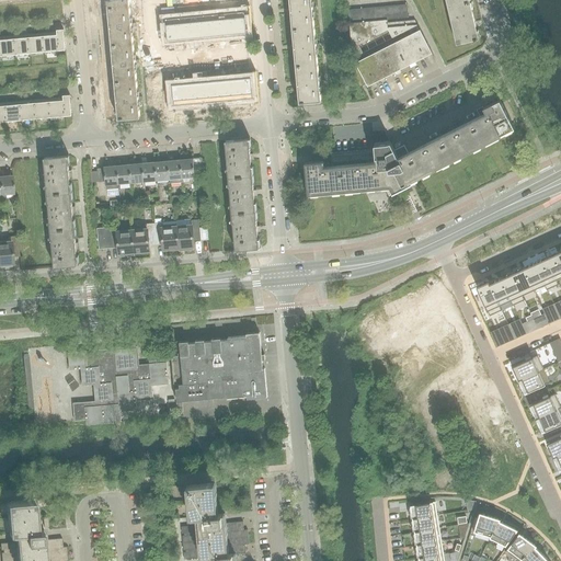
[(106,0),(117,119),(146,117),(145,102),(141,102),(132,0),(106,0)]
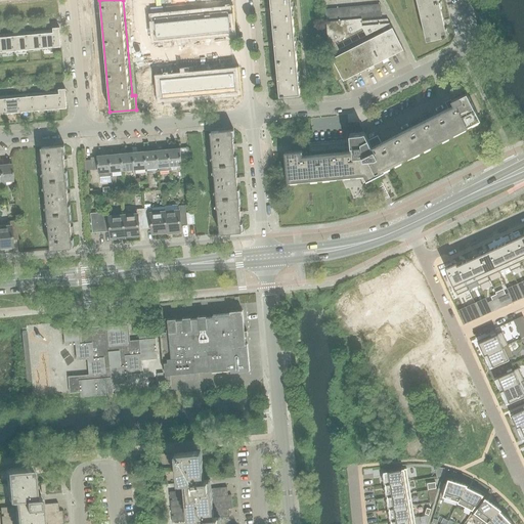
[(270,0),(273,28),(295,26),(292,0),(270,0)]
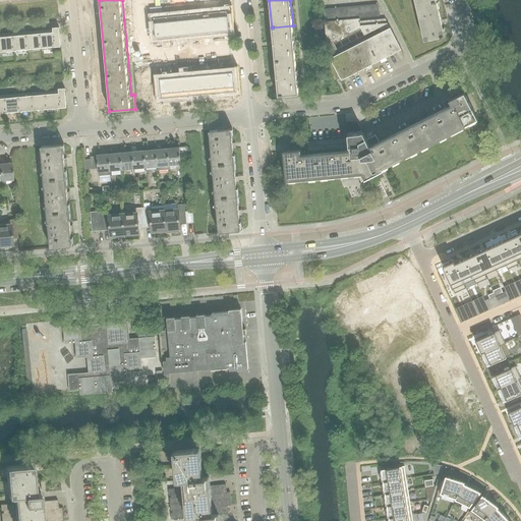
[(416,6),(424,41),(444,37),(436,1),(416,6)]
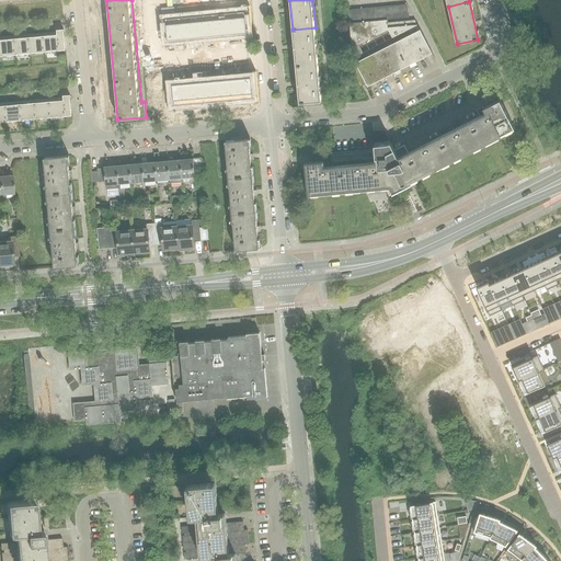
[(244,12),(233,13),(235,34),(247,33),(244,12)]
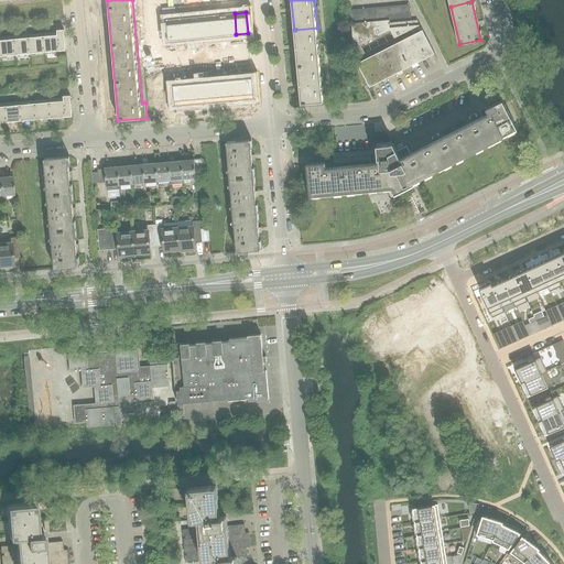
[(235,13),(223,14),(225,35),(236,34),(235,13)]
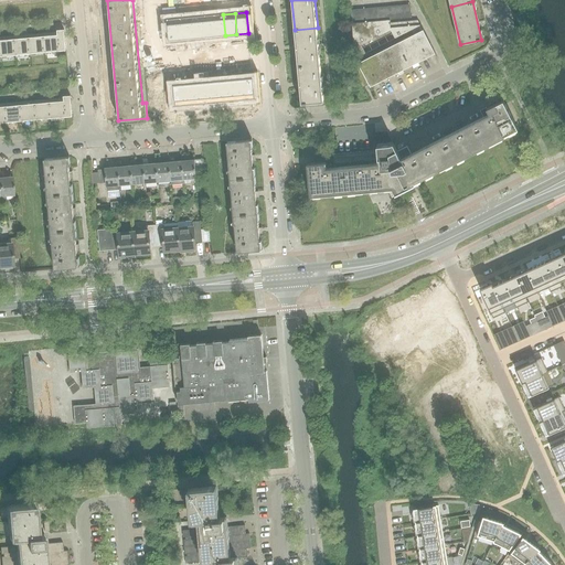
[(223,14),(212,16),(214,36),(225,35),(223,14)]
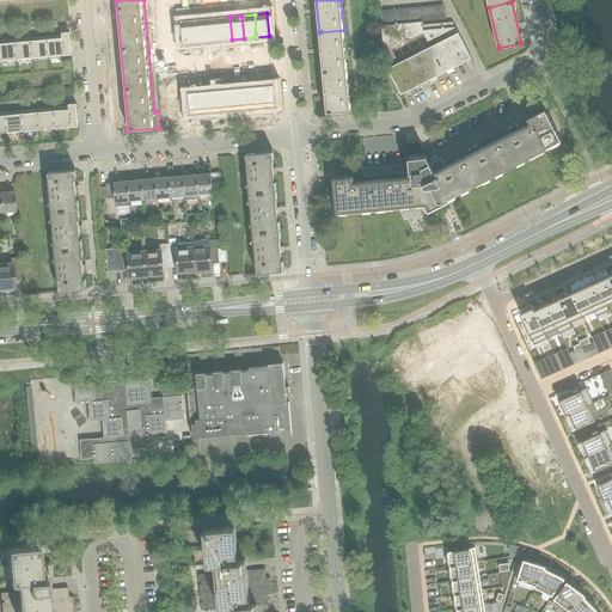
[(230,17),(218,18),(220,41),(232,40),(230,17)]
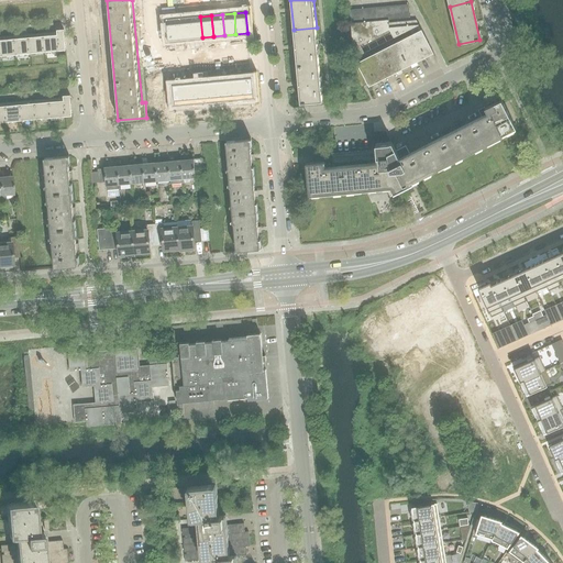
[(200,17),(189,18),(191,39),(202,37),(200,17)]
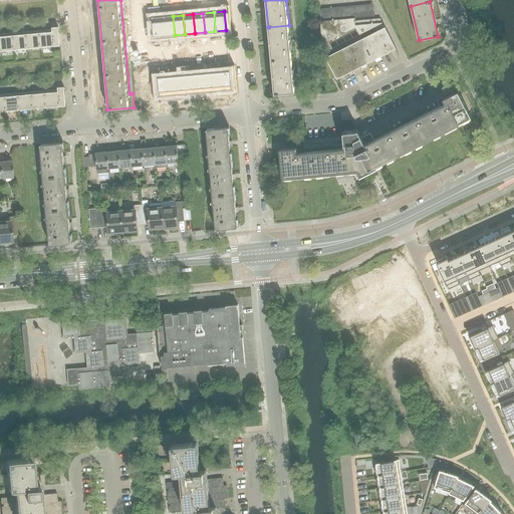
[(173,16),(163,17),(165,36),(175,35),(173,16)]
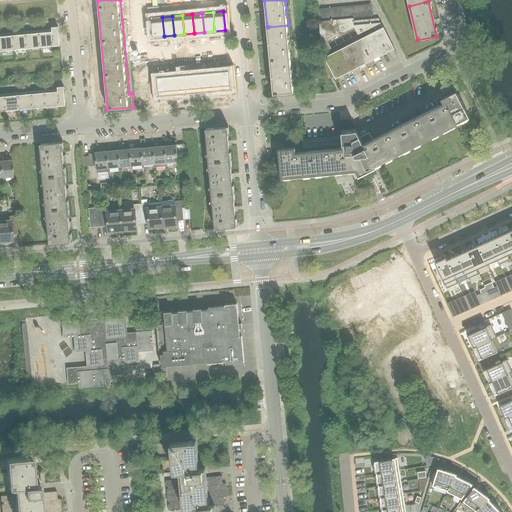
[(162,17),(151,18),(153,37),(164,36),(162,17)]
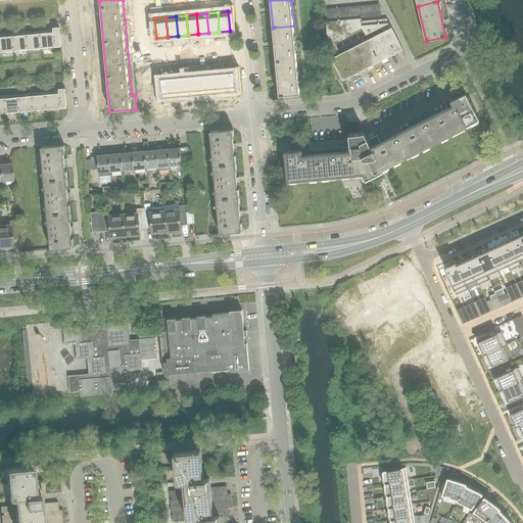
[(332,20),(326,21),(330,67),(336,81),(341,78),(343,81),(402,50),(392,28),(384,32),(385,35),(335,60),(334,58),(341,55),(334,41),(362,27),(367,36),(389,24),(390,26),(391,26),(387,18),(362,20),(362,18),(357,18),(350,19),(344,19),(338,20),(332,20)]
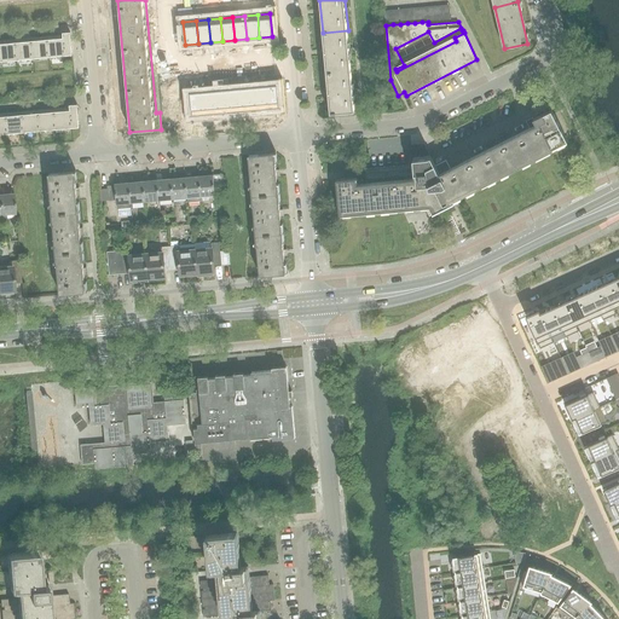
[(323,33),(328,73),(352,70),(348,30),(323,33)]
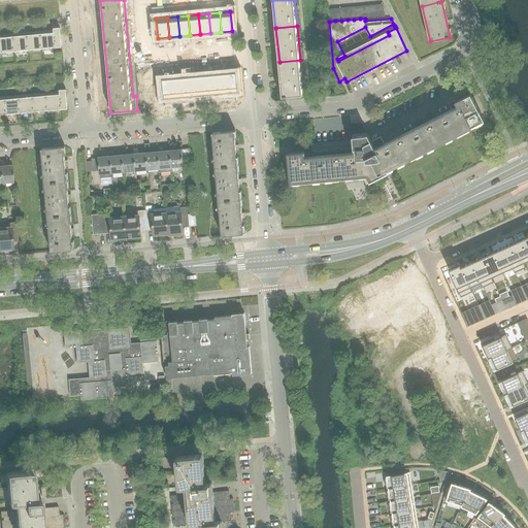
[(0,52),(61,46),(59,27),(53,28),(54,33),(0,37),(0,52)]
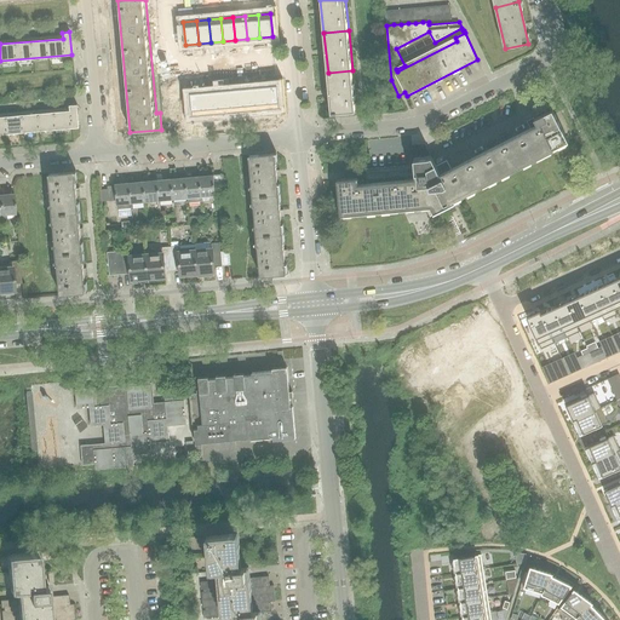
[(352,70),(328,73),(332,114),(356,112),(352,70)]
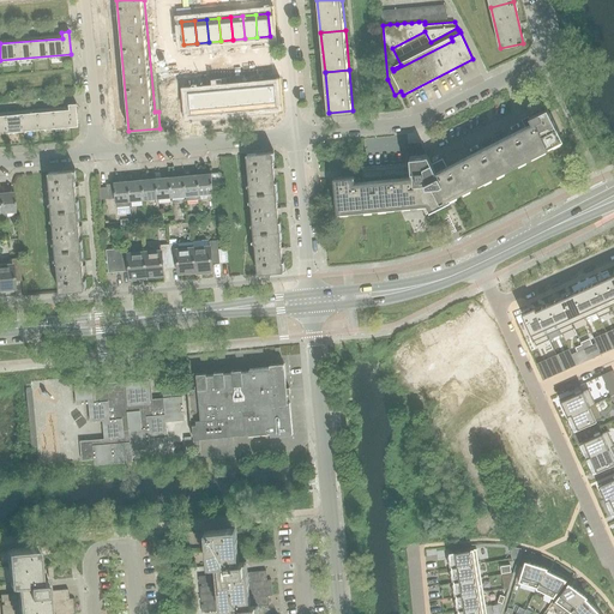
[(275,85),(262,86),(264,109),(277,108),(275,85)]
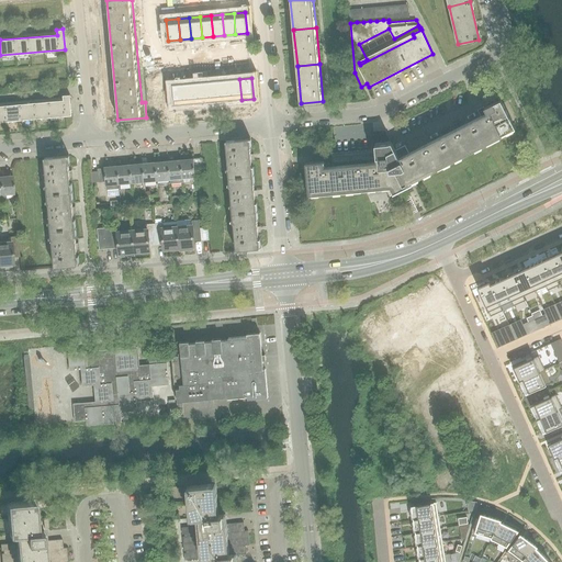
[(239,79),(228,80),(231,101),(242,100),(239,79)]
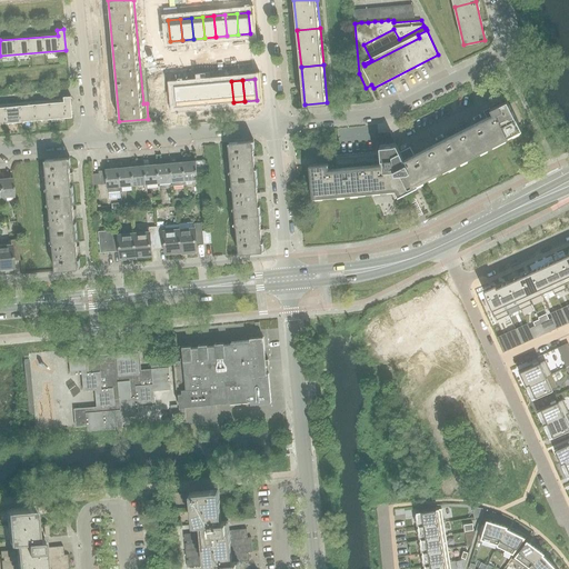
[(231,81),(220,82),(222,103),(233,102),(231,81)]
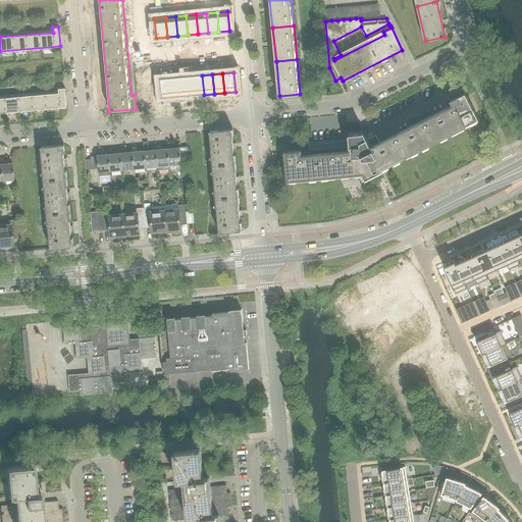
[(202,75),(192,76),(194,96),(204,95),(202,75)]
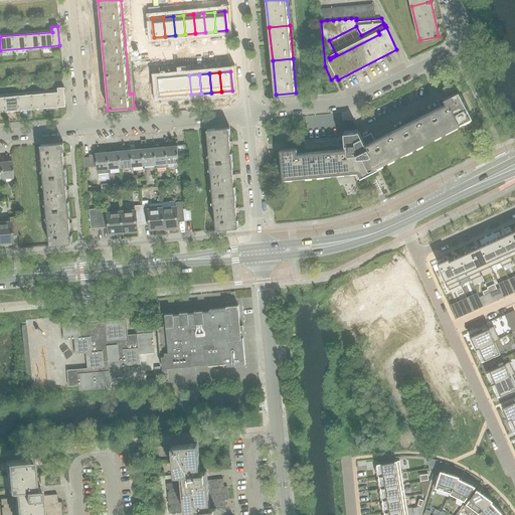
[(179,75),(169,76),(170,96),(181,95),(179,75)]
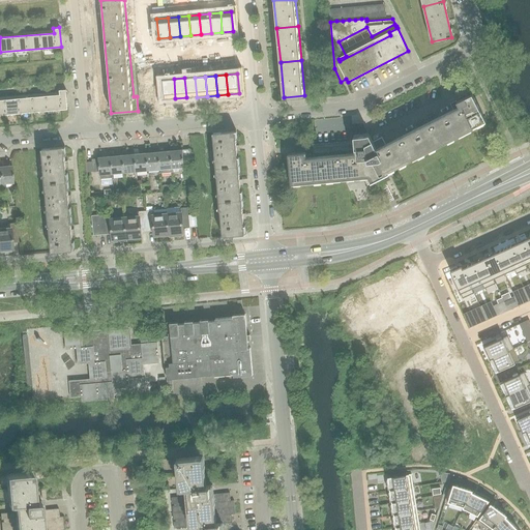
[(195,78),(184,78),(186,97),(197,97),(195,78)]
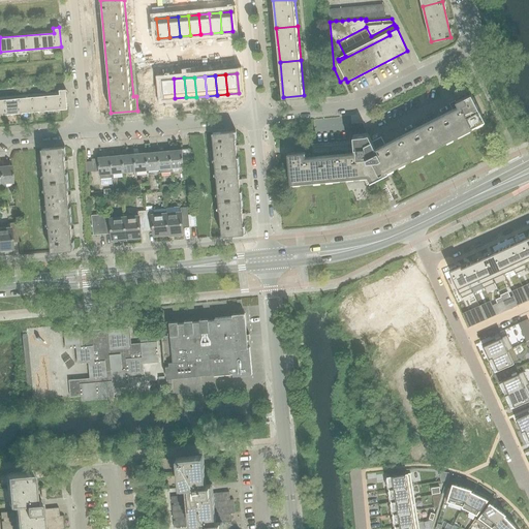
[(174,79),(162,80),(164,99),(175,98),(174,79)]
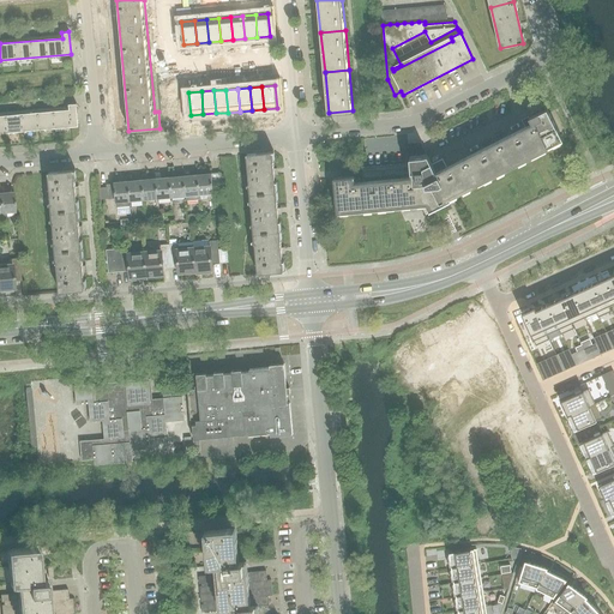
[(0,133),(78,126),(76,103),(67,104),(68,109),(0,115),(0,133)]
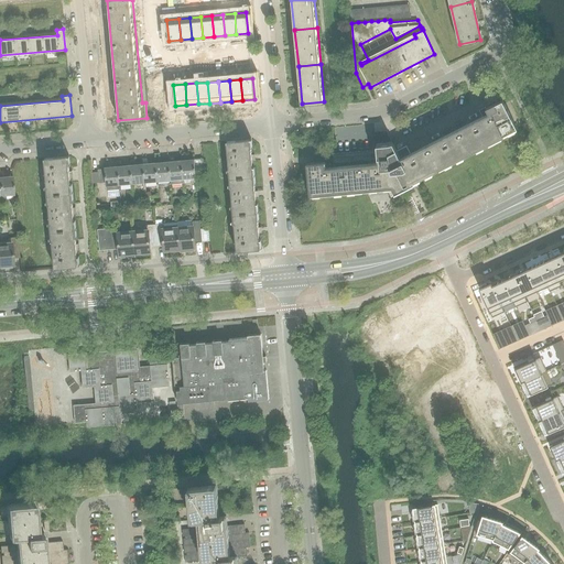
[(405,186),(517,129),(501,100),(479,111),(483,117),(400,160),(386,131),(373,132),(376,151),(333,155),(333,162),(306,164),(308,196),(399,188),(400,193),(403,191),(407,190),(405,186)]
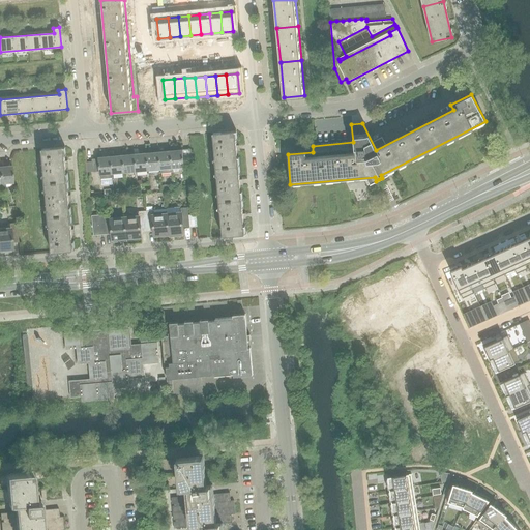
[(215,168),(238,166),(235,131),(212,134),(215,168)]
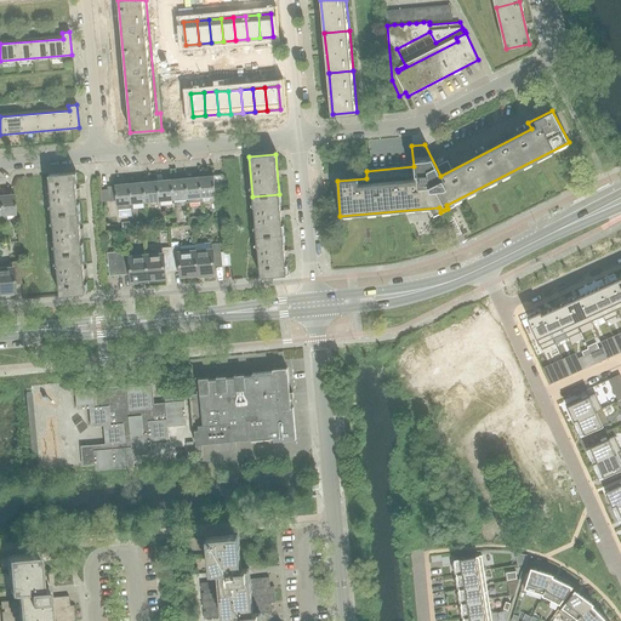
[(351,159),(336,161),(337,174),(352,172),(351,159)]
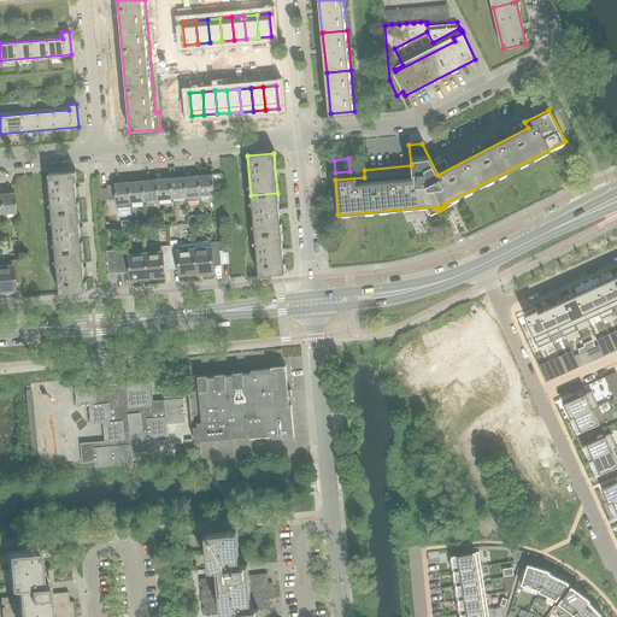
[(204,175),(203,169),(198,170),(198,176),(200,201),(215,200),(212,175),(204,175)]
